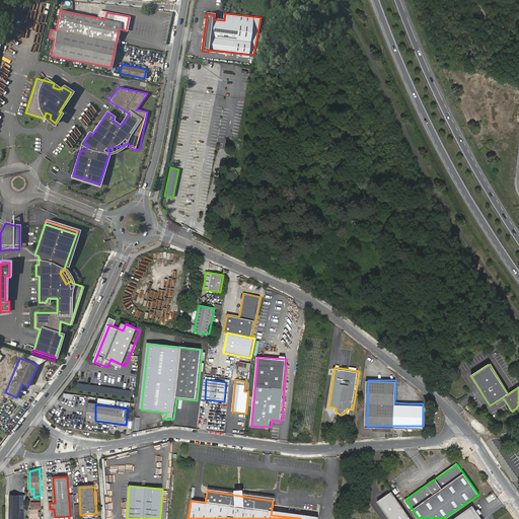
[(411,518),(392,491),(377,500),(389,518),(411,518)]
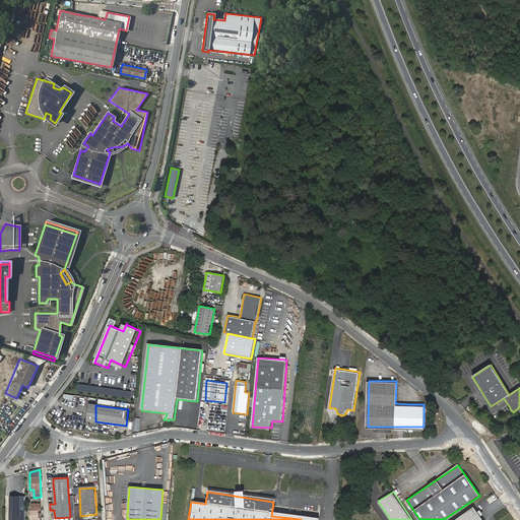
[(18,519),(19,498),(10,498),(9,519),(18,519)]
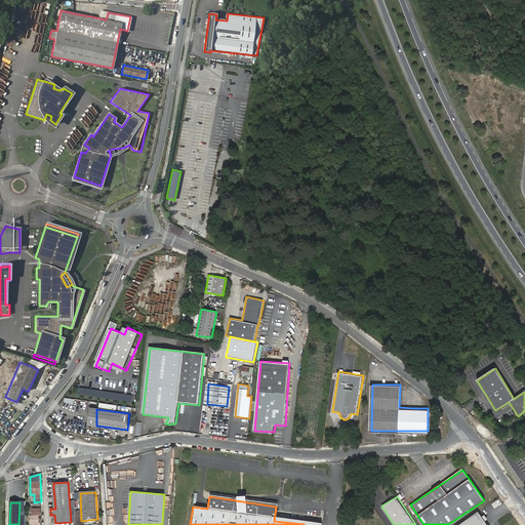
[(32,516),(31,524),(41,524),(41,510),(33,510),(33,516),(32,516)]
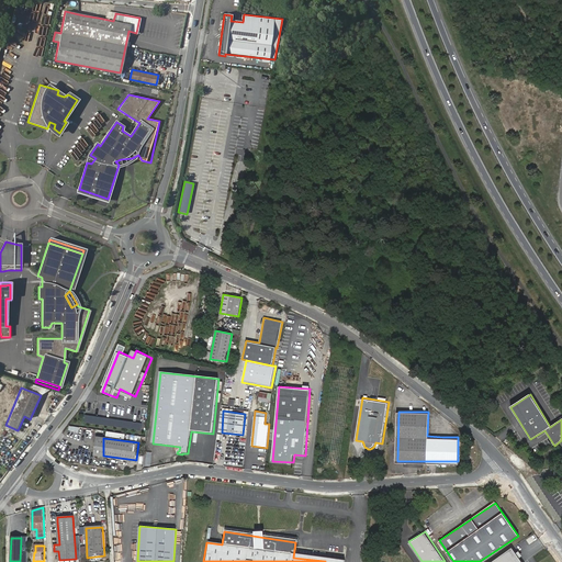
[(521,561),(513,548),(492,561),(521,561)]
